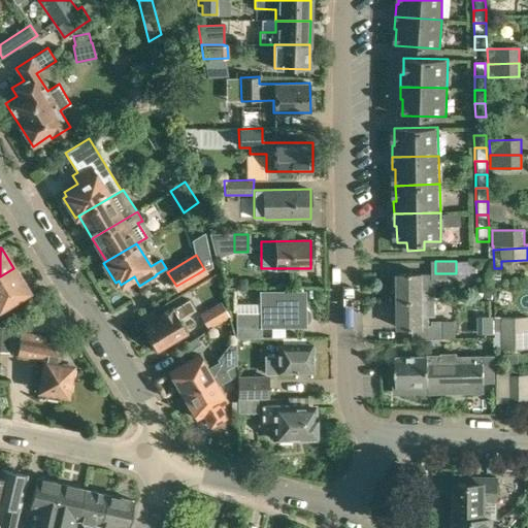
[(13,268),(0,276),(0,307),(28,291),(13,268)]
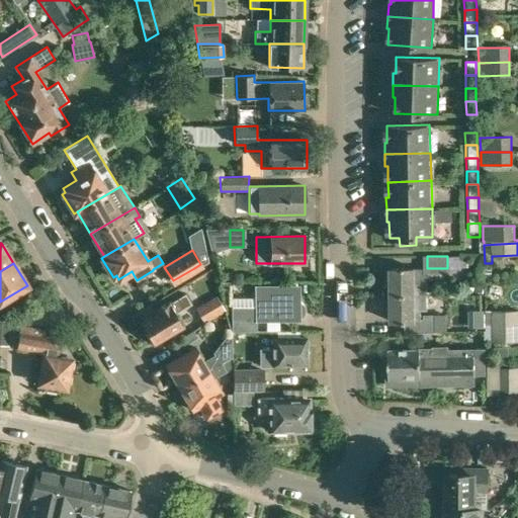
[(427,295),(427,268),(391,269),(391,271),(385,271),(386,283),(391,283),(391,295),(427,295)]
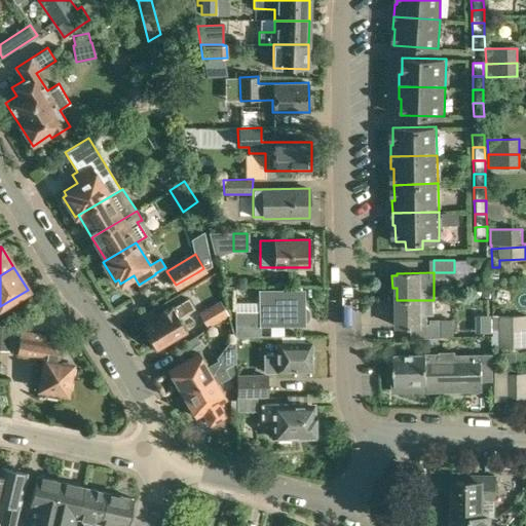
[(301,291),(259,292),(260,311),(234,312),(235,337),(260,336),(260,325),(302,325),(302,323),(305,323),(309,318),(309,311),(305,307),(301,307),(301,291)]
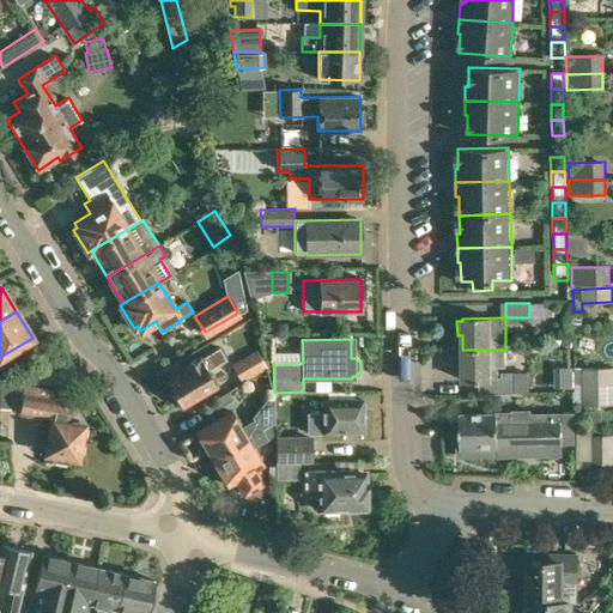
[(242,382),(267,366),(255,347),(230,363),(242,382)]
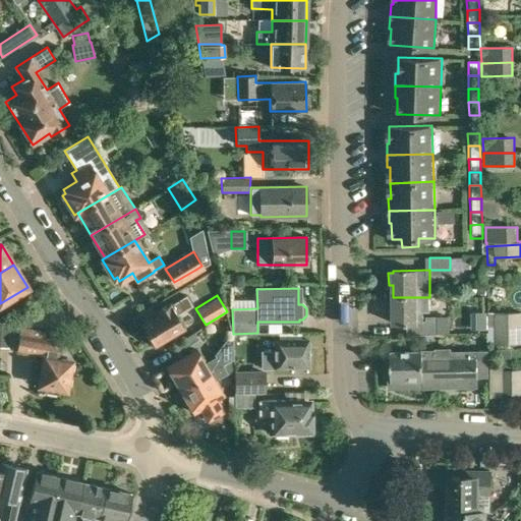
[(429,297),(393,297),(394,324),(407,324),(408,334),(449,333),(449,315),(425,316),(425,321),(423,321),(423,312),(429,312),(429,297)]
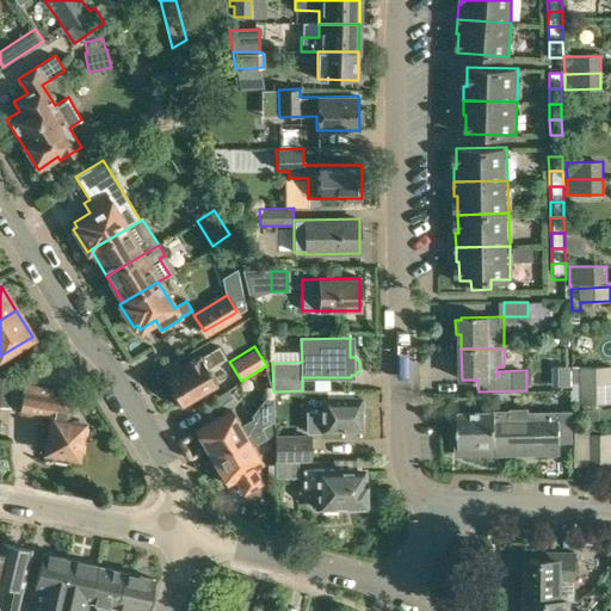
[(205,369),(217,363),(210,351),(199,357),(198,356),(184,364),(185,366),(165,378),(180,405),(215,386),(205,369)]
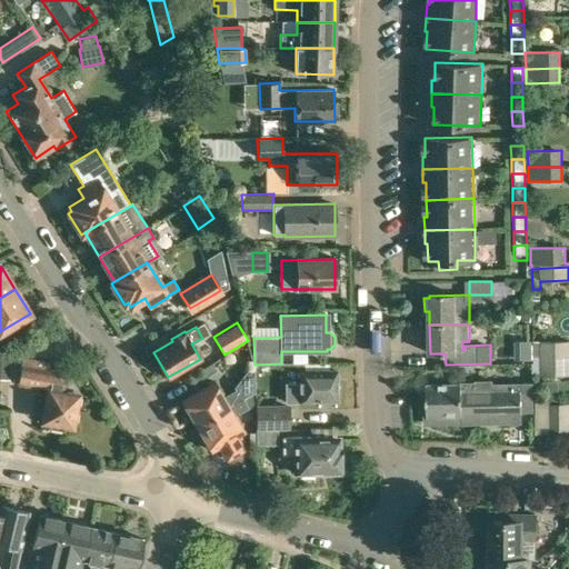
[(532,341),(532,357),(568,356),(568,340),(540,341),(532,341)]
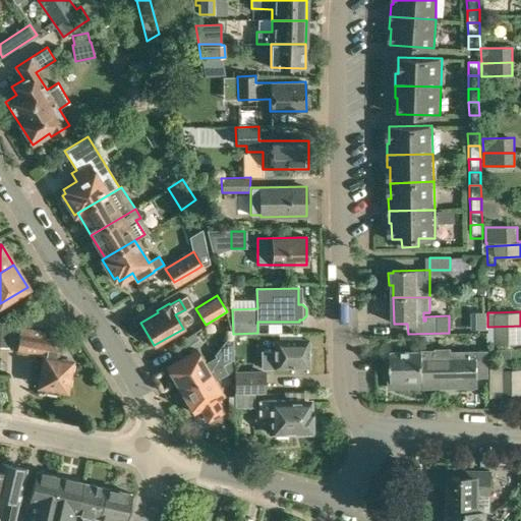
[(472,312),(472,333),(485,333),(484,312),(472,312)]
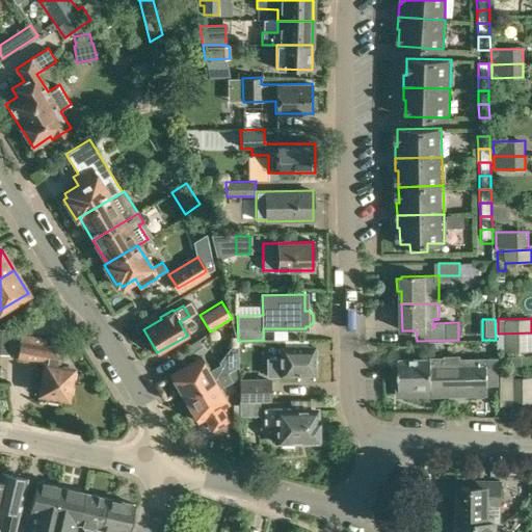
[(531,333),(498,334),(498,351),(505,351),(531,350),(531,333)]
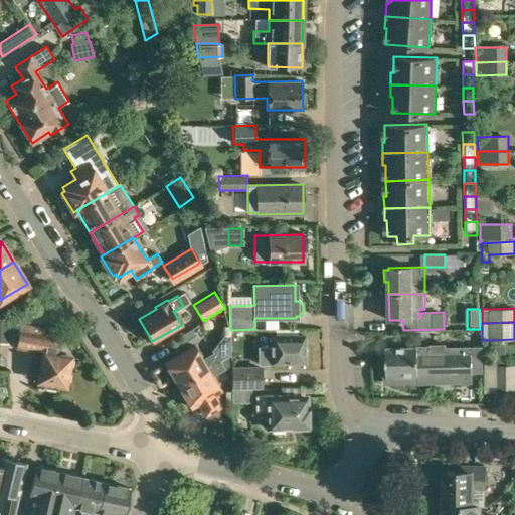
[(70,356),(59,337),(42,334),(43,328),(21,324),(17,347),(37,350),(34,368),(40,369),(38,380),(65,385),(70,356)]
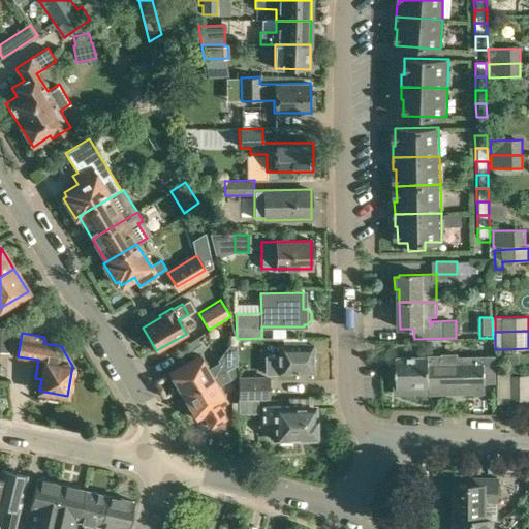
[(196,338),(186,344),(191,353),(201,347),(196,338)]
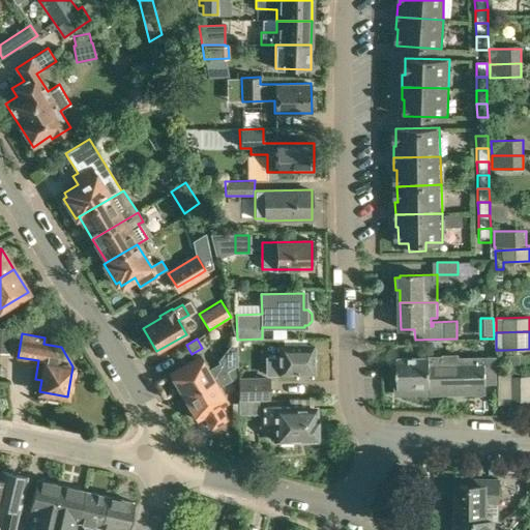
[(444,357),(398,358),(398,367),(395,367),(395,380),(393,380),(392,382),(392,386),(393,387),(395,387),(395,394),(430,394),(430,395),(498,394),(497,354),(474,354),(474,340),(457,340),(457,352),(444,352),(444,357)]
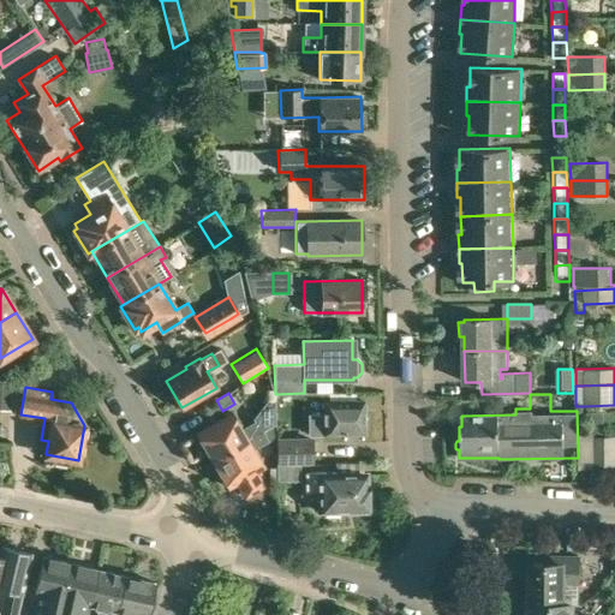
[(197,434),(213,460),(276,422),(275,399),(268,399),(252,418),(255,422),(240,430),(231,413),(197,434)]
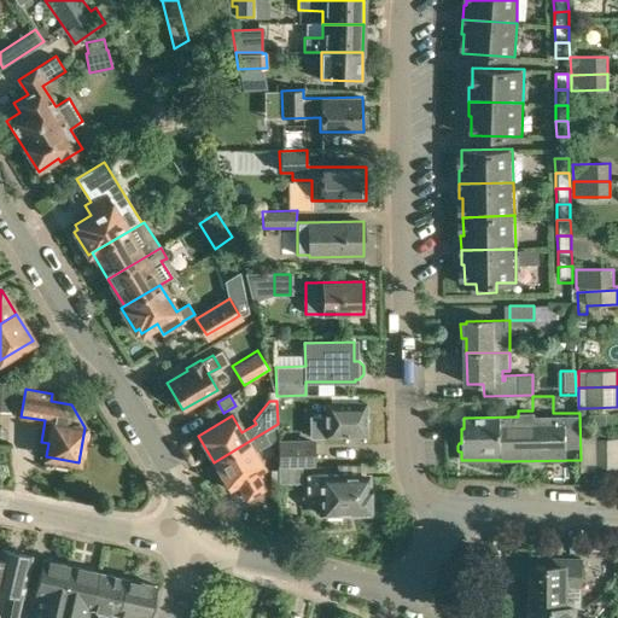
[(365,402),(326,403),(326,418),(312,418),(312,436),(366,435),(365,402)]
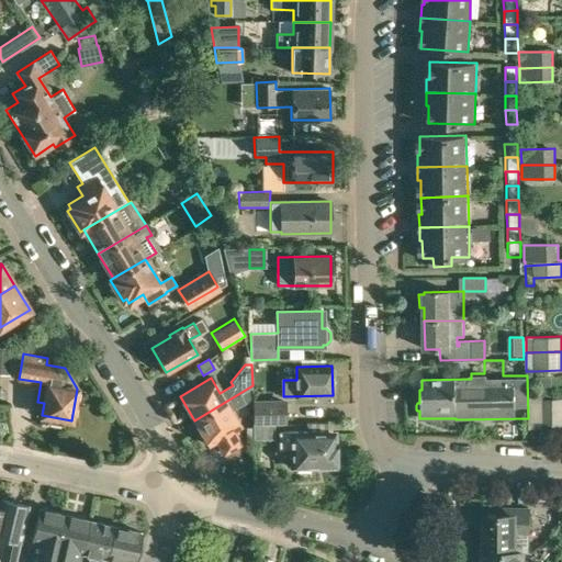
[(551,378),(536,378),(536,396),(551,396),(551,378)]
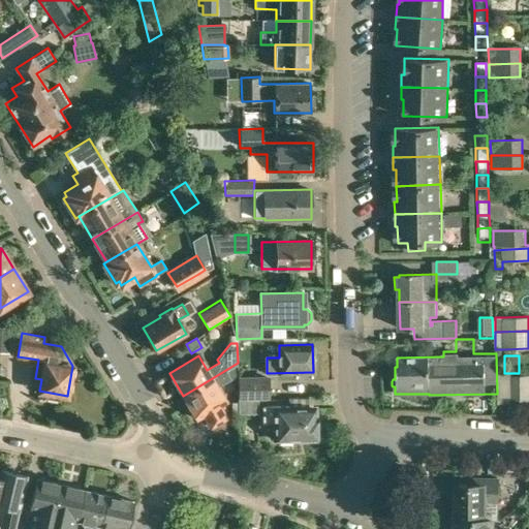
[(238,363),(183,396),(196,418),(204,414),(211,427),(226,417),(219,405),(226,401),(218,386),(238,375),(238,363)]
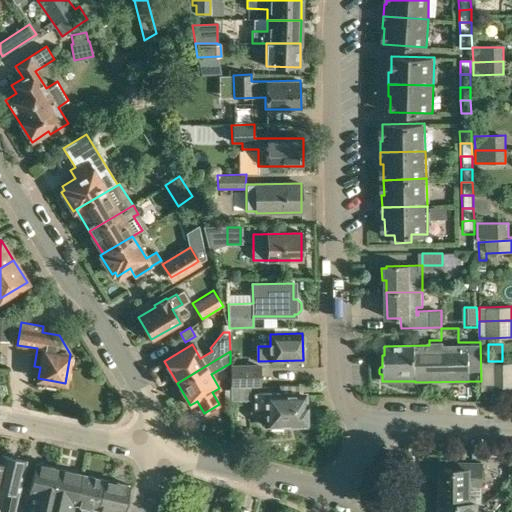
[(495,387),(511,386),(511,362),(495,363),(495,387)]
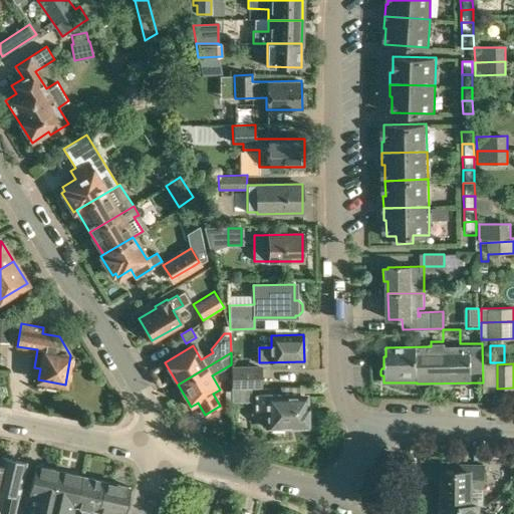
[(261,364),(231,365),(231,389),(251,388),(261,388),(261,364)]
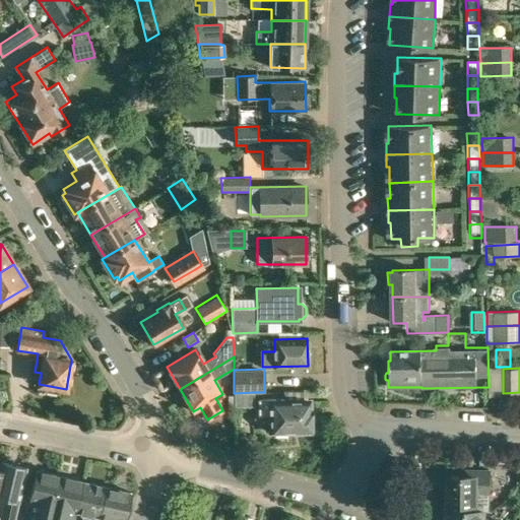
[(259,414),(271,414),(271,431),(308,430),(308,402),(304,402),(303,391),(283,391),(283,399),(259,399),(259,414)]
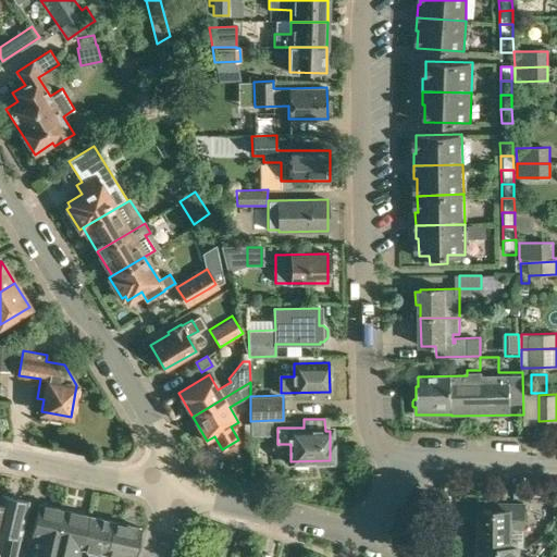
[(272,420),(250,421),(251,435),(272,435),(272,420)]
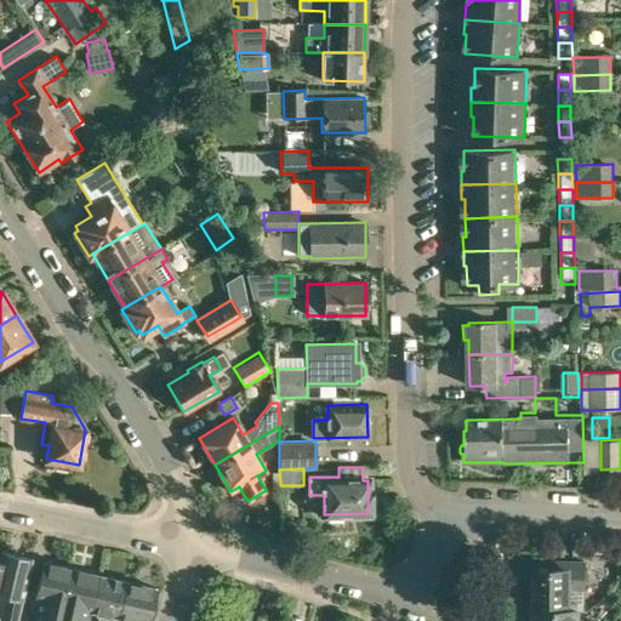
[(15,620),(21,594),(29,559),(1,552),(0,554),(0,592),(6,594),(0,619),(9,620),(15,620)]
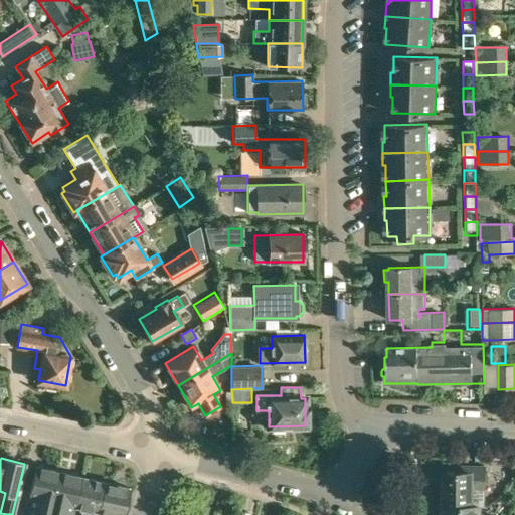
[(36,498),(32,514),(48,514),(58,472),(35,467),(29,496),(36,498)]
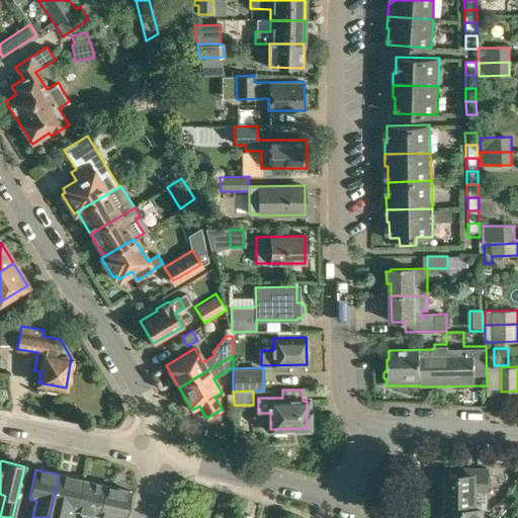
[(446,475),(446,508),(483,509),(483,508),(487,508),(487,469),(468,469),(468,475),(446,475)]
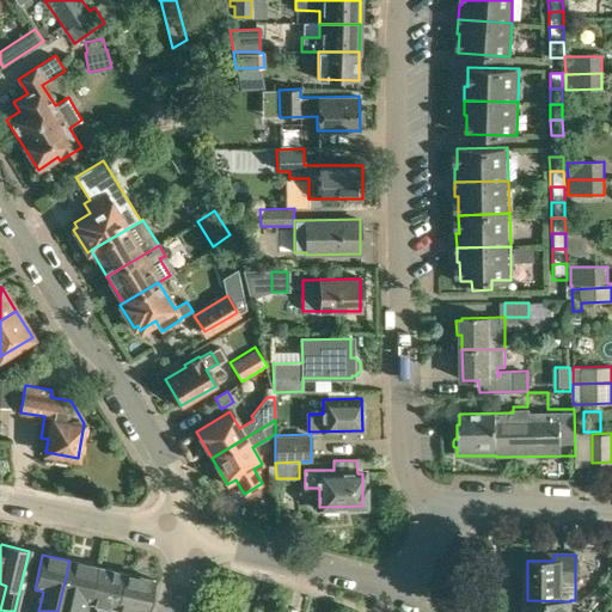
[(69,561),(57,611),(77,611),(80,600),(89,601),(96,567),(69,561)]
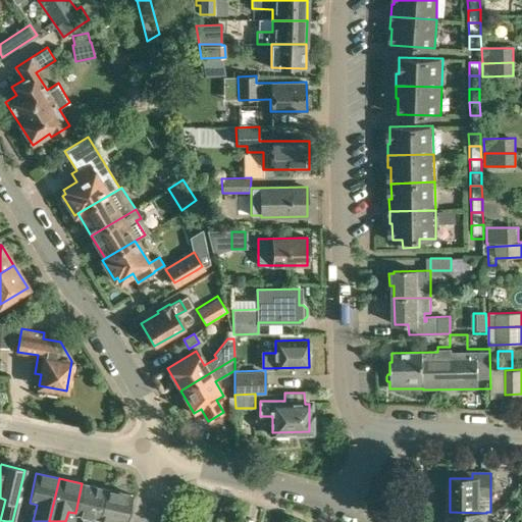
[(82,483),(75,513),(84,515),(82,521),(98,521),(105,488),(82,483)]
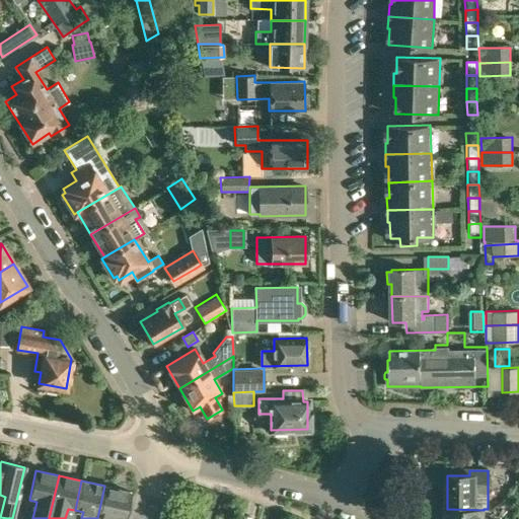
[(104,486),(97,518),(112,518),(113,518),(122,518),(129,491),(104,486)]
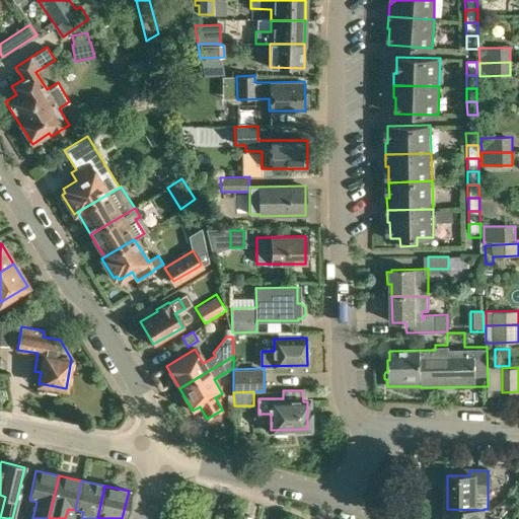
[(484,510),(447,509),(446,518),(490,518),(484,514),(484,510)]
